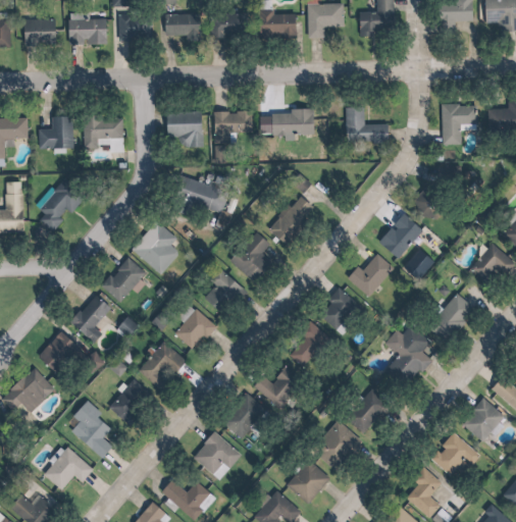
[(305,0),(306,39),(315,39),(324,39),(324,29),(343,28),(343,3),(320,4),(319,0),(305,0)]
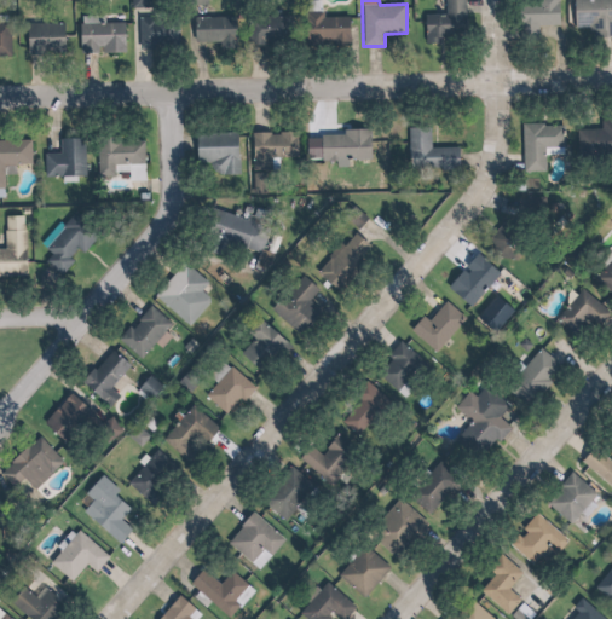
[(425,15),(425,45),(450,45),(451,38),(473,38),(473,18),(467,18),(467,7),(467,0),(446,0),(446,15),(425,15)]
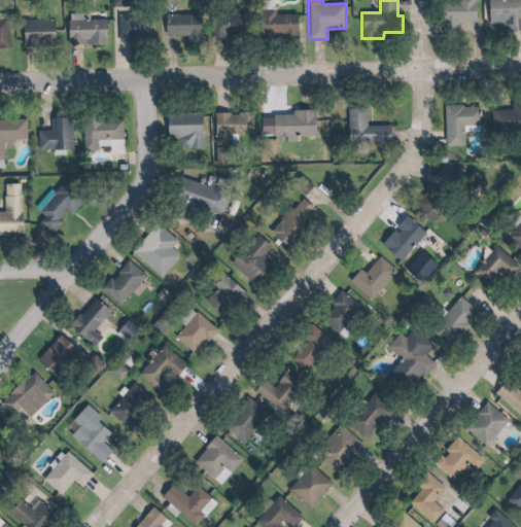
[(446,23),(439,24),(438,0),(477,0),(478,21),(459,22),(459,32),(446,33),(446,23)]
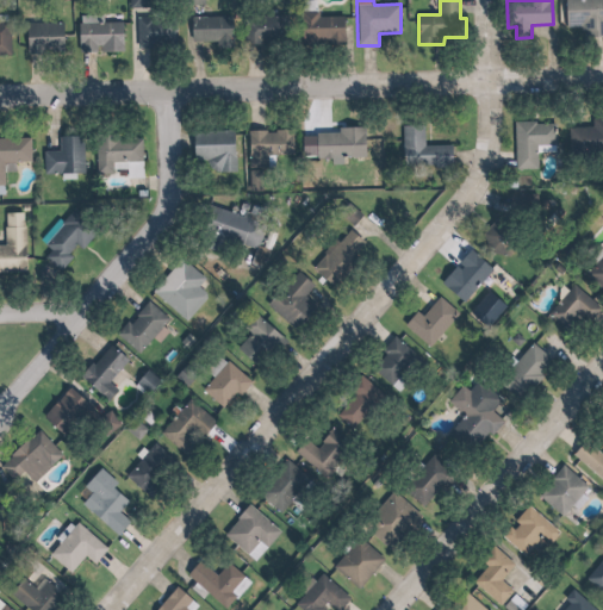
[(564,0),(567,37),(602,37),(602,0),(564,0)]
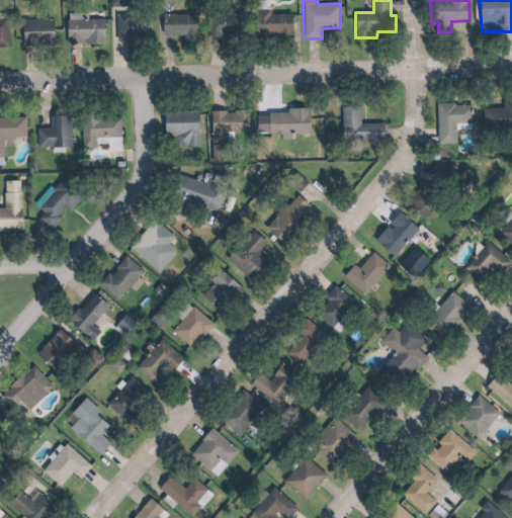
[(254,10),(255,39),(295,38),(294,13),(271,14),(271,10),(254,10)]
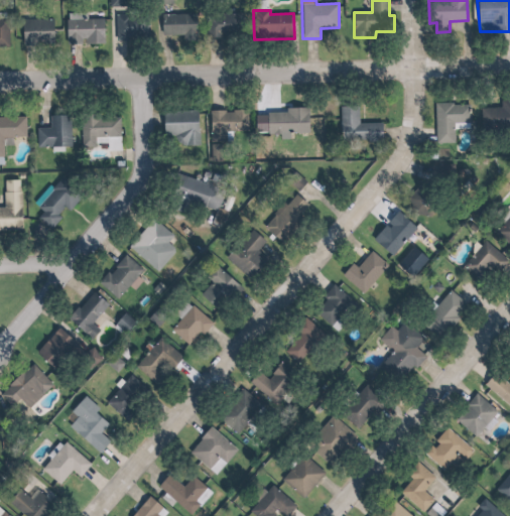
[(218,19),(218,35),(240,35),(240,12),(226,12),(226,19),(218,19)]
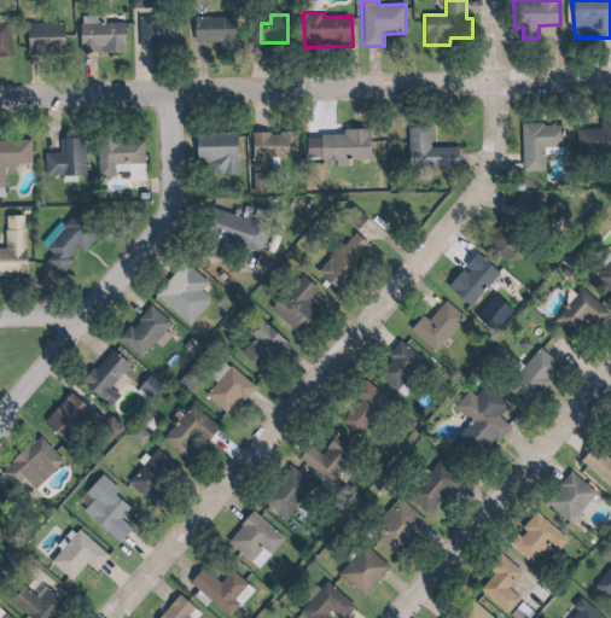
[(195,27),(195,41),(201,41),(222,41),(222,50),(239,50),(239,16),(207,16),(207,27),(195,27)]
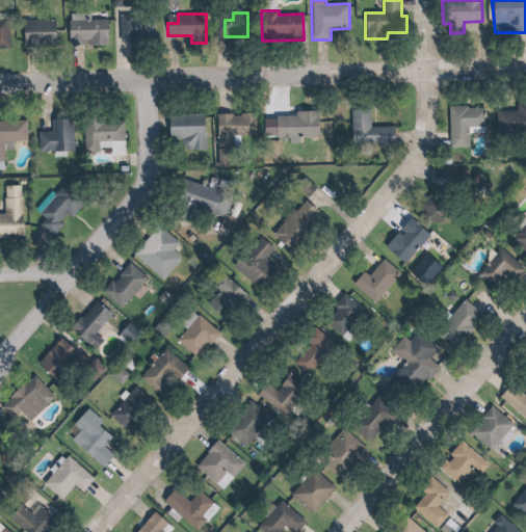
[(122,15),(122,40),(153,40),(153,18),(134,18),(134,15),(122,15)]
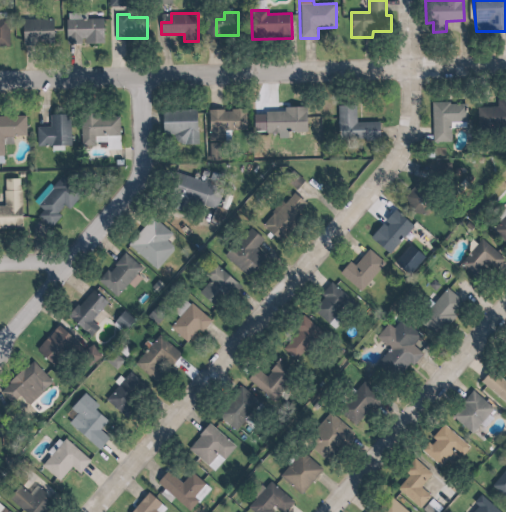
[(0,19),(0,45),(10,45),(10,19),(0,19)]
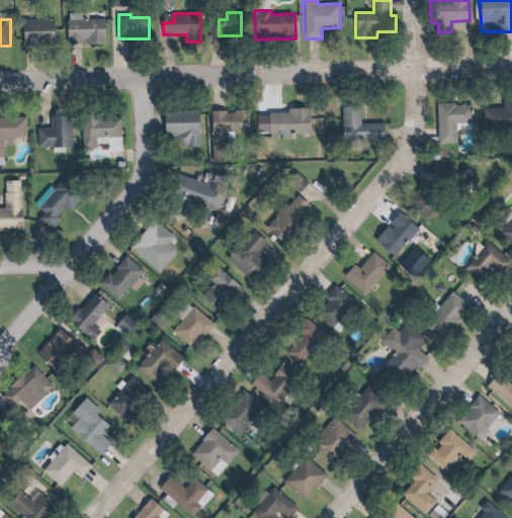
[(24,19),(24,45),(35,45),(35,38),(57,38),(56,19),(24,19)]
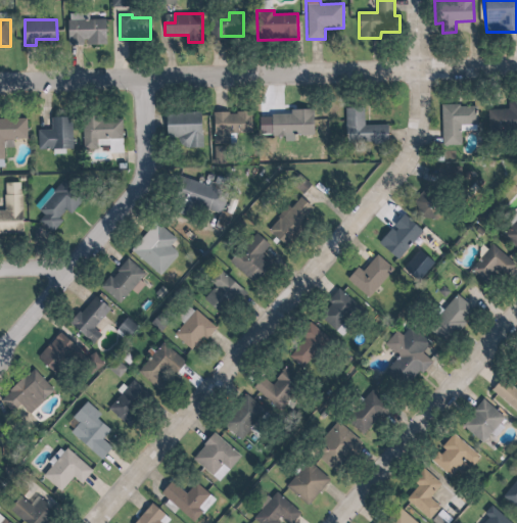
[(67,20),(67,47),(86,47),(85,39),(89,39),(89,46),(106,46),(106,20),(67,20)]
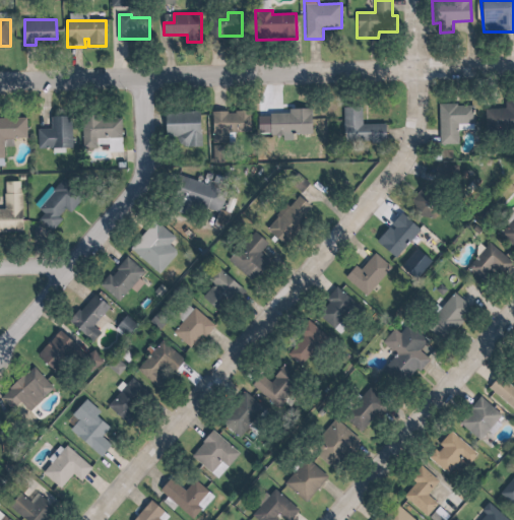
[(485,111),(485,129),(500,130),(499,125),(513,125),(513,102),(507,102),(506,111),(485,111)]
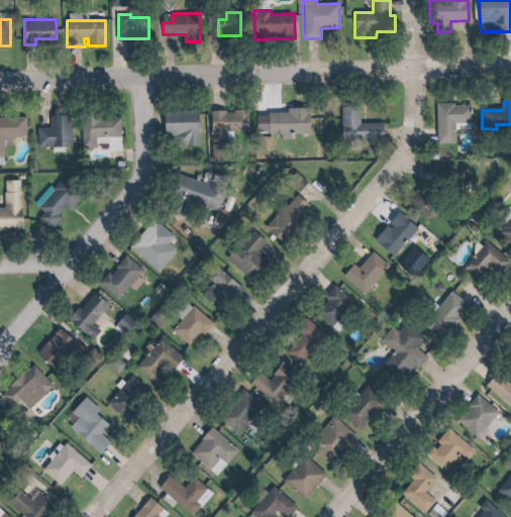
[(436,104),(437,131),(437,142),(457,142),(457,129),(473,129),(471,106),(452,107),(451,103),(436,104)]
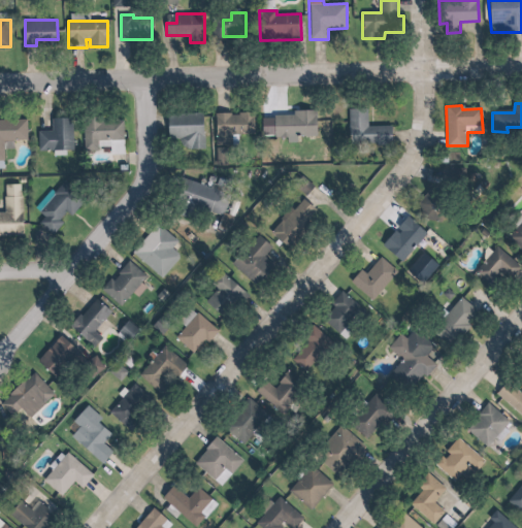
[(348,108),(349,142),(393,141),(393,135),(393,125),(369,125),(368,108),(348,108)]
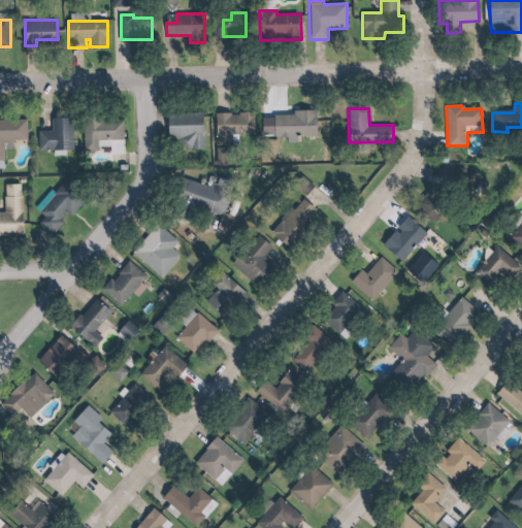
[(273,113),(273,137),(318,136),(317,110),(294,110),(294,113),(273,113)]
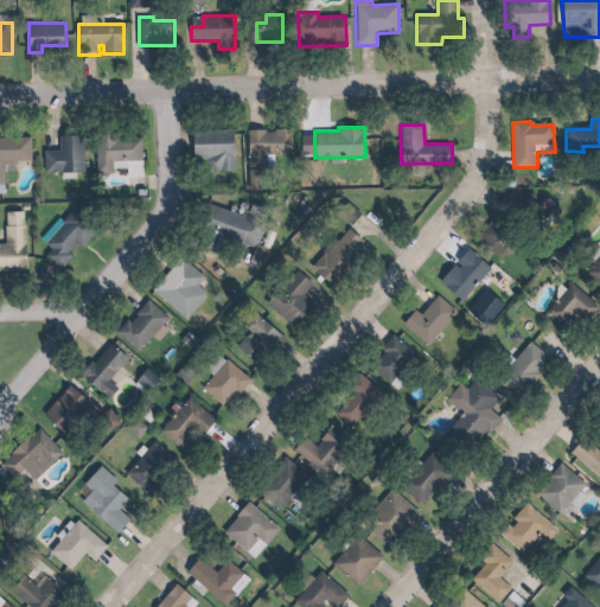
[(249,131),(249,165),(265,165),(265,153),(293,153),(293,129),(276,131),(276,134),(267,134),(267,131),(249,131)]
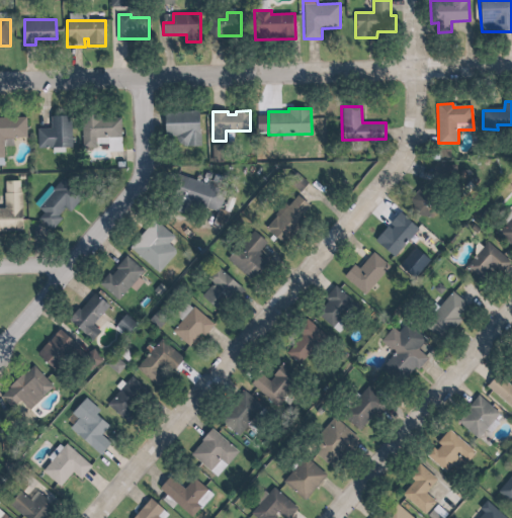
[(82,114),(83,147),(96,147),(96,145),(96,137),(122,137),(122,117),(101,117),(101,113),(82,114)]
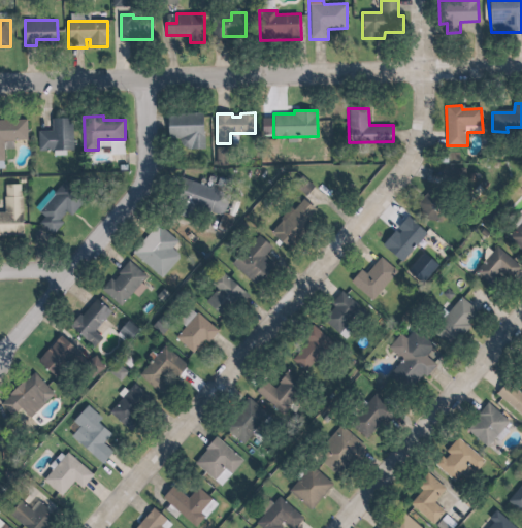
[(168,117),(169,139),(183,139),(184,151),(206,150),(204,116),(168,117)]
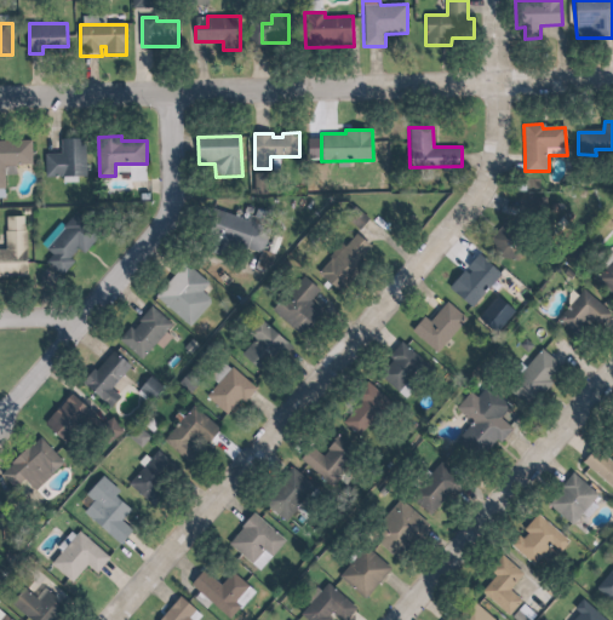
[(61,139),(86,139),(86,177),(45,176),(44,154),(55,154),(61,154),(61,139)]
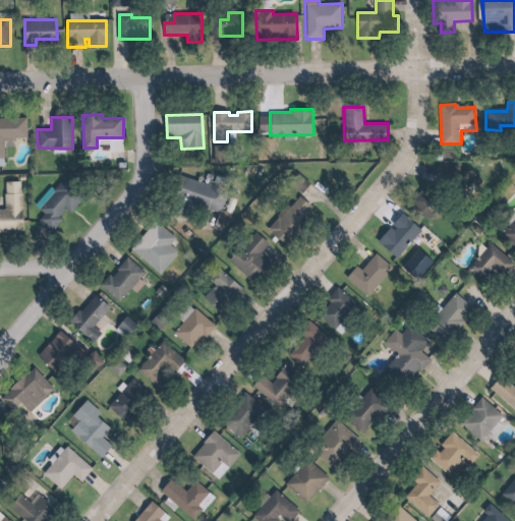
[(0,158),(5,158),(5,138),(25,138),(25,118),(3,118),(0,118),(0,158)]
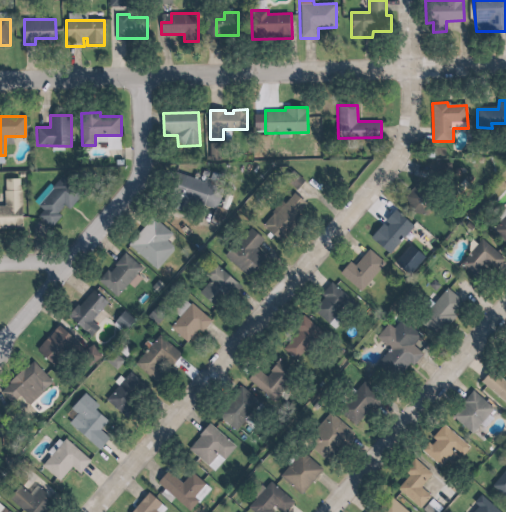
[(95,143),(107,142),(108,150),(122,149),(121,135),(95,135),(95,143)]
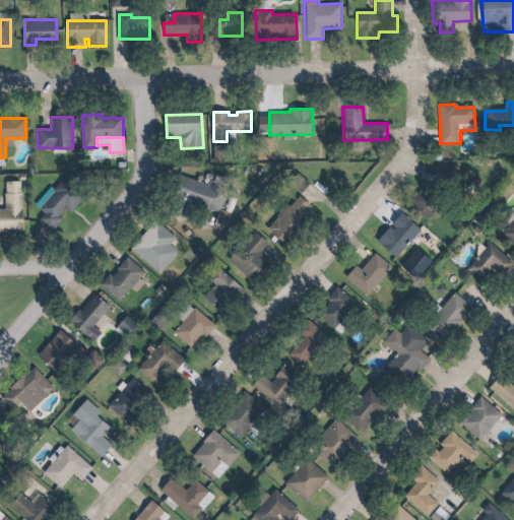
[(411,199),(428,212),(455,180),(438,167),(411,199)]
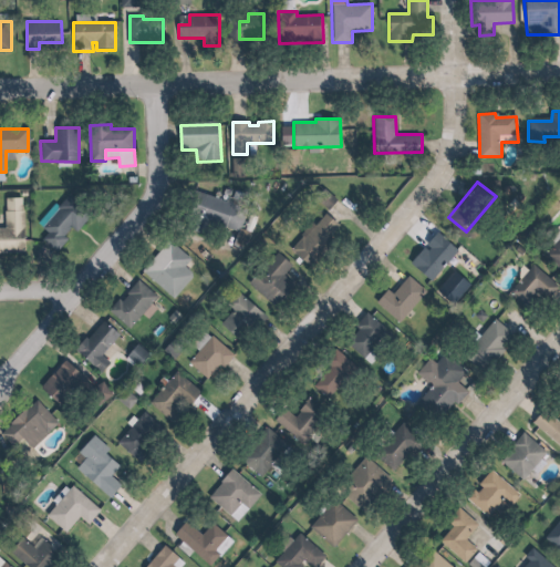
[(198,191),(189,220),(229,233),(242,229),(249,205),(198,191)]
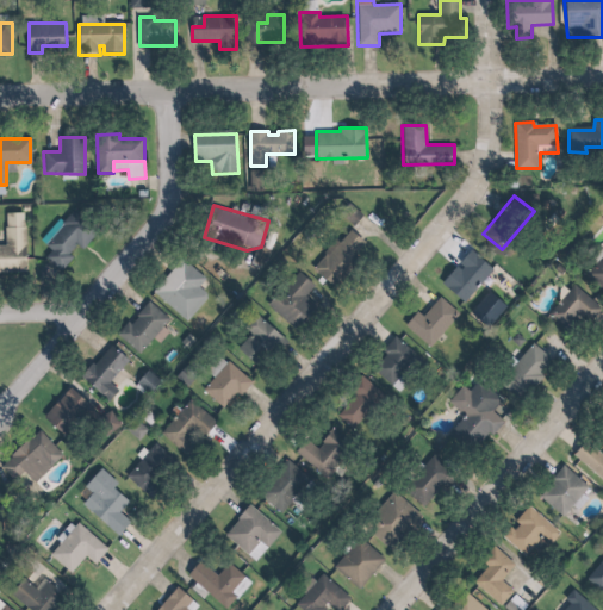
[(39,240),(53,250),(45,257),(61,269),(74,257),(68,251),(78,242),(84,247),(103,230),(75,206),(39,240)]
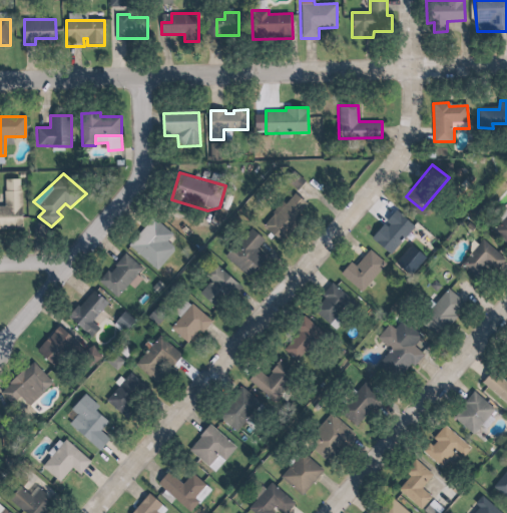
[(6,179),(21,179),(21,191),(23,191),(24,228),(0,229),(0,207),(5,207),(5,191),(7,190),(6,179)]
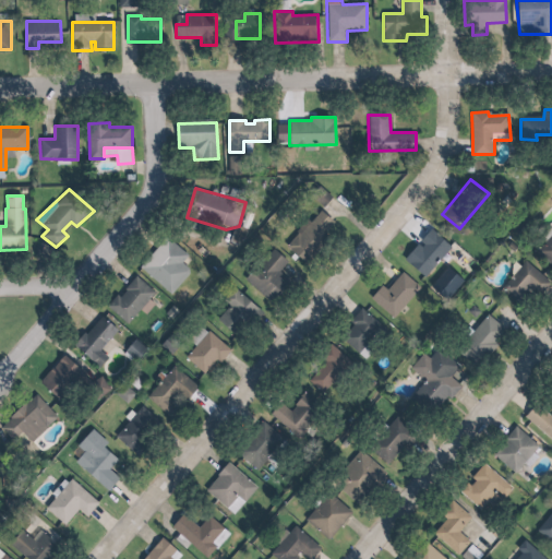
[(288,247),(306,262),(330,236),(325,233),(335,221),(321,207),(310,221),(308,218),(298,229),(301,233),(288,247)]
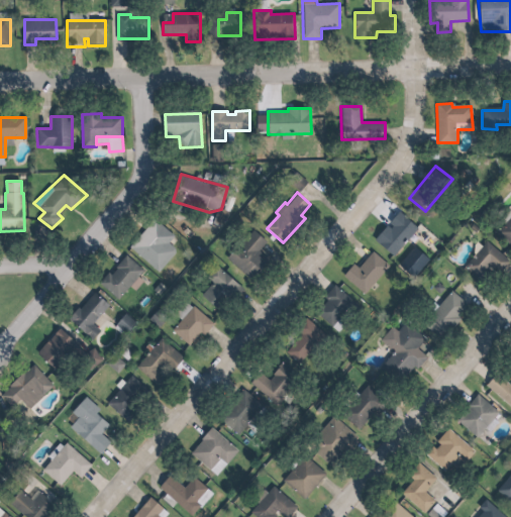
[(398,212),(417,227),(395,252),(376,236),(398,212)]
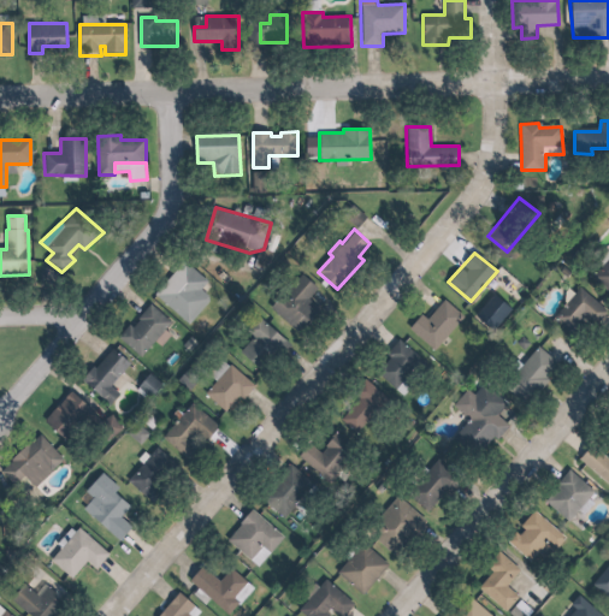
[(608,291),(590,274),(608,255),(608,291)]
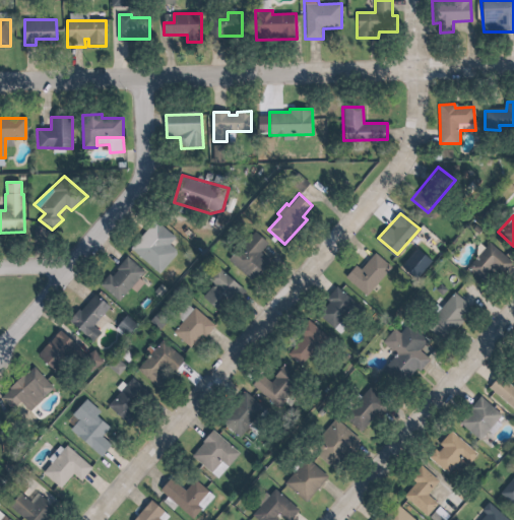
[(156,221),(130,248),(161,274),(179,251),(172,247),(175,236),(156,221)]
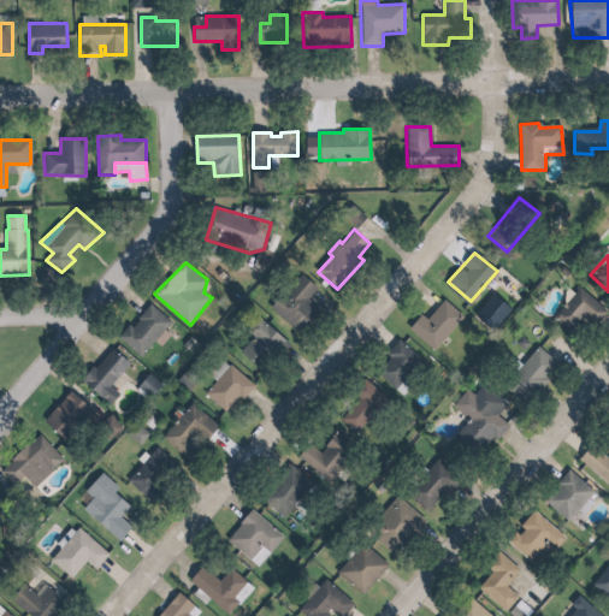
[(271,307),(300,331),(319,309),(307,300),(318,286),(306,277),(287,298),(282,294),(271,307)]
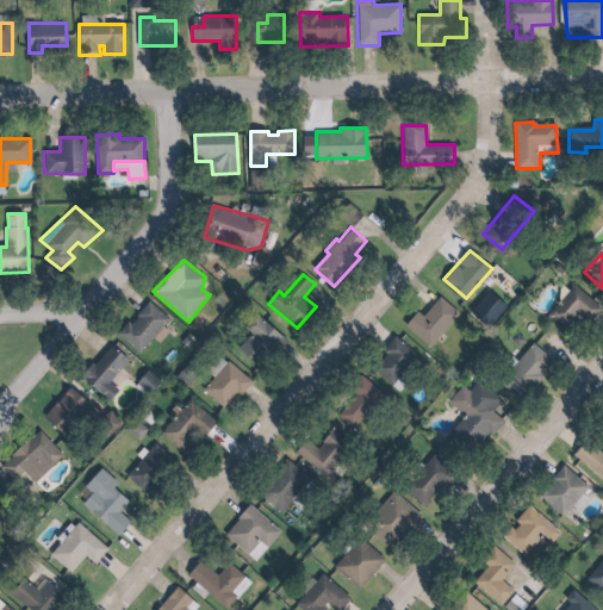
[(580,312),(590,321),(597,313),(602,309),(572,281),(570,285),(574,290),(552,315),(567,328),(580,312)]
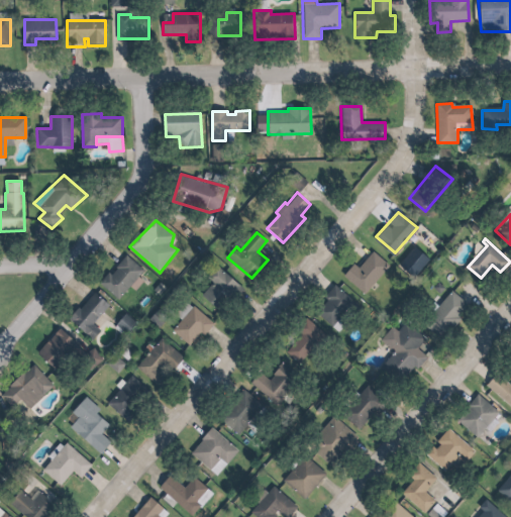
[(354,264),(344,276),(367,295),(390,266),(373,251),(360,268),(354,264)]
